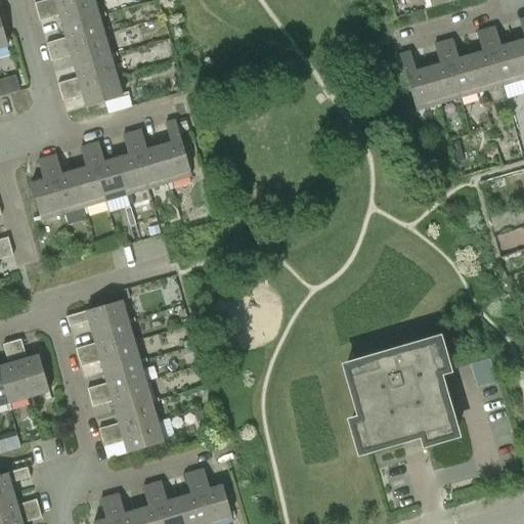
[(48,0),(34,4),(37,13),(82,0),(48,0)]
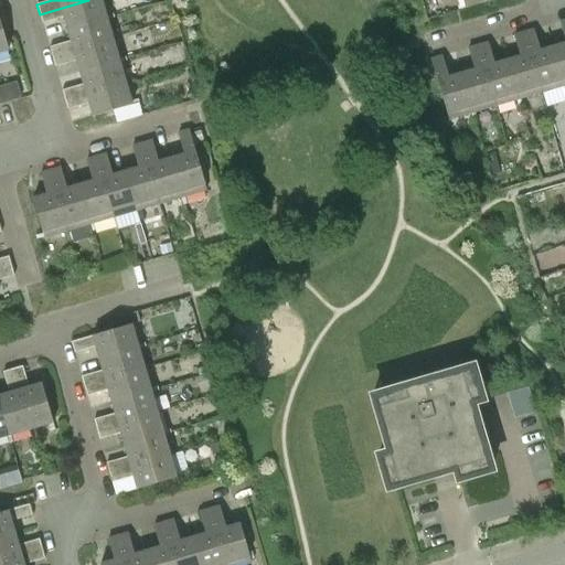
[(66,30),(106,19),(100,0),(88,0),(40,14),(42,24),(63,18),(66,30)]
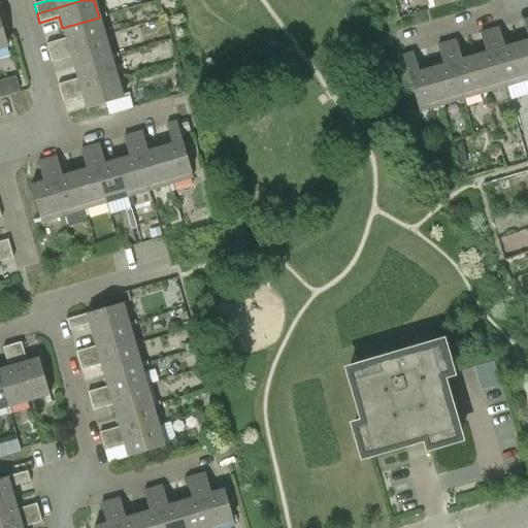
[(99,18),(62,28),(65,39),(46,44),(48,54),(105,37),(99,18)]
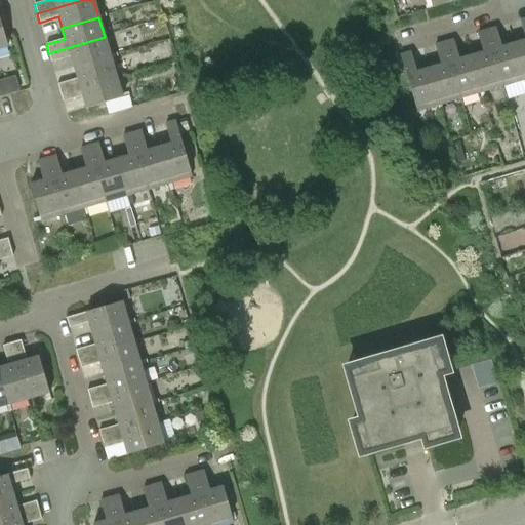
[(524,40),(514,44),(524,80),(524,18),(520,21),(524,38),(524,40)]
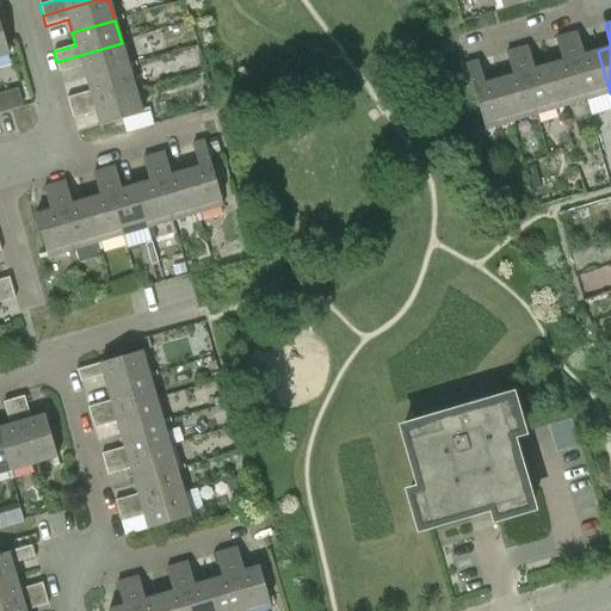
[(610,93),(598,51),(584,55),(576,32),(567,35),(585,100),(610,93)]
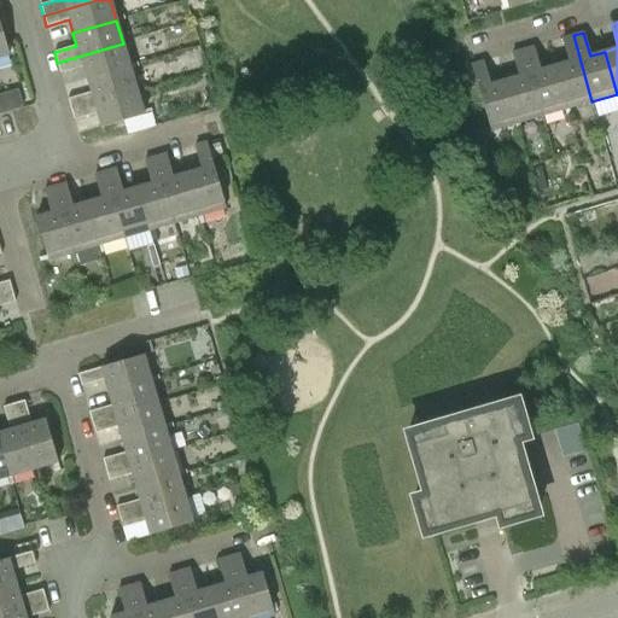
[(555,65),(567,109),(592,101),(573,35),(561,39),(569,62),(555,65)]
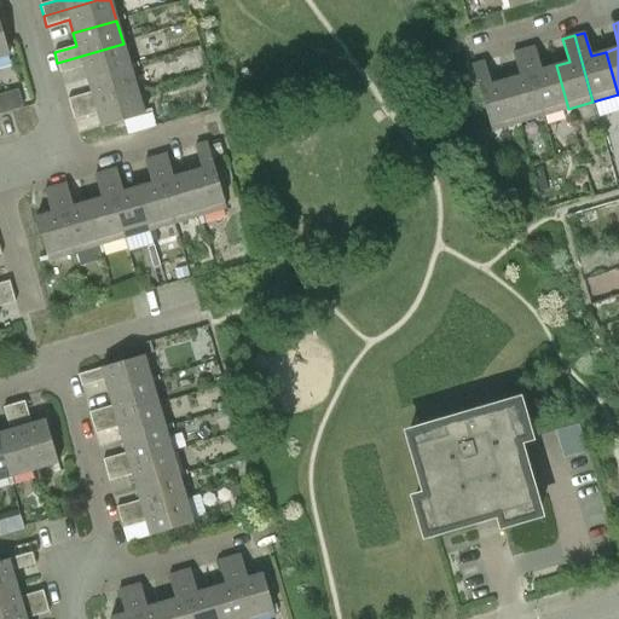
[(87,80),(129,68),(123,44),(57,63),(61,74),(84,67),(87,80)]
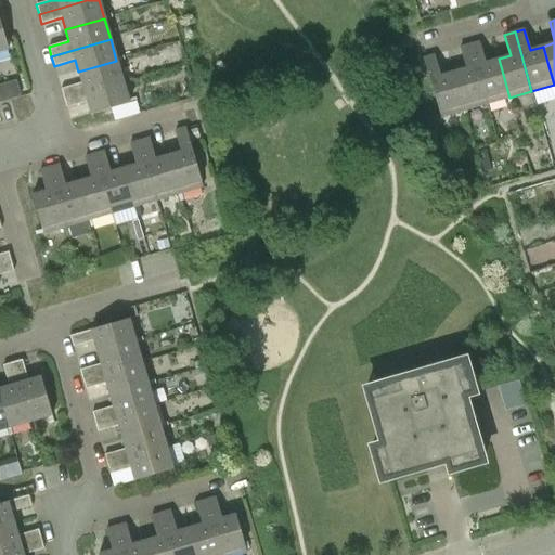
[(510,98),(499,59),(485,63),(479,42),(469,44),(487,104),(510,98)]
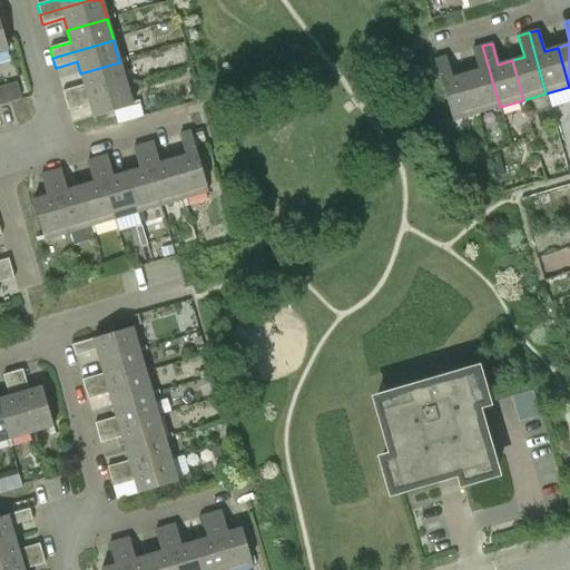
[(465,74),(477,114),(500,107),(482,46),(472,49),(478,70),(465,74)]
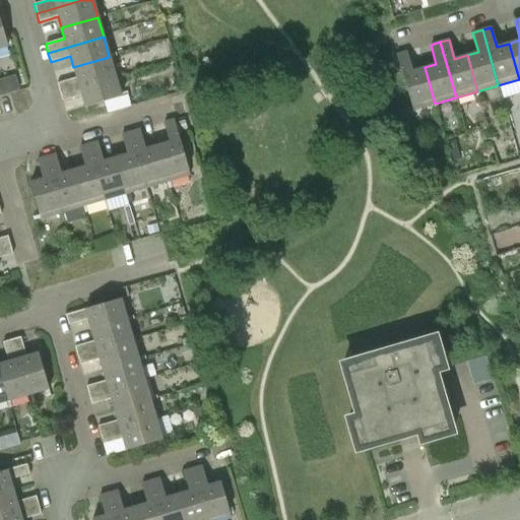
[(396,55),(402,74),(412,110),(435,104),(425,67),(412,71),(406,52),(396,55)]
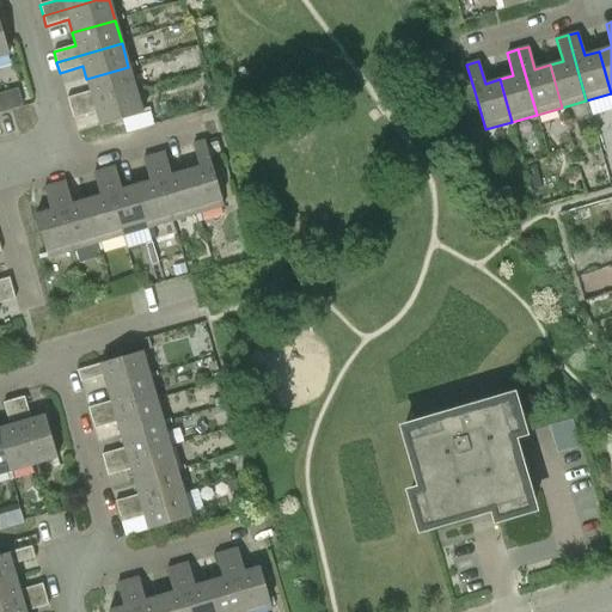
[(128,67),(86,79),(90,92),(67,99),(71,109),(135,90),(128,67)]
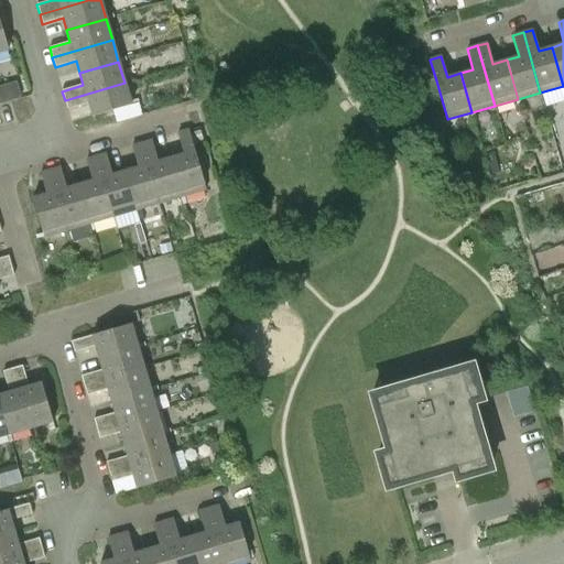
[(0,104),(21,98),(17,82),(0,86),(0,104)]
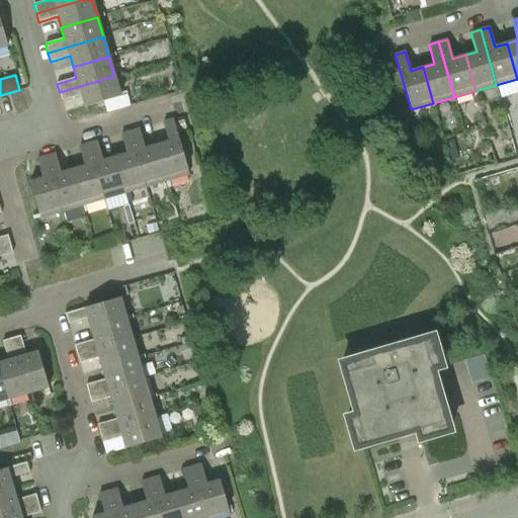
[(84,107),(105,101),(108,111),(130,105),(126,95),(127,95),(126,91),(119,93),(114,76),(60,92),(62,101),(81,96),(84,107)]
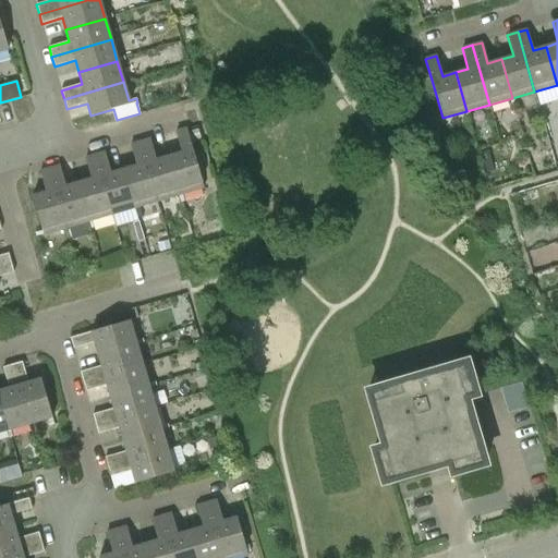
[(176,133),(181,154),(169,157),(180,195),(204,189),(186,130),(176,133)]
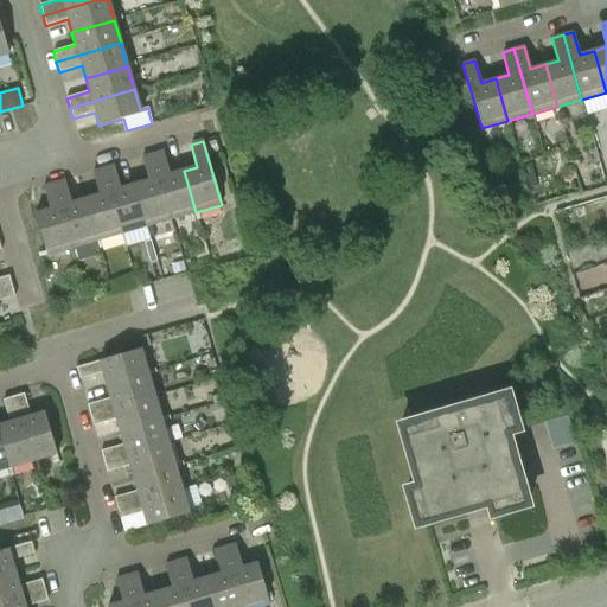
[(209,158),(219,154),(216,145),(205,147),(209,158)]
